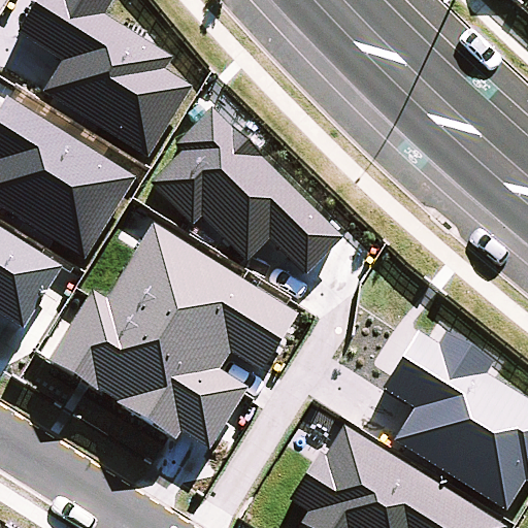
[(63,58),(43,90),(146,154),(190,84),(163,67),(170,55),(101,12),(109,0),(34,0),(17,29),(63,58)]
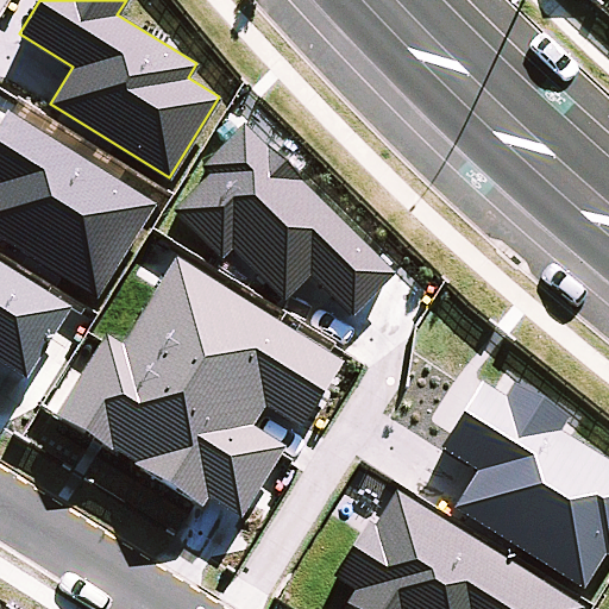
[(0,236),(95,296),(155,203),(6,110),(0,119),(0,236)]
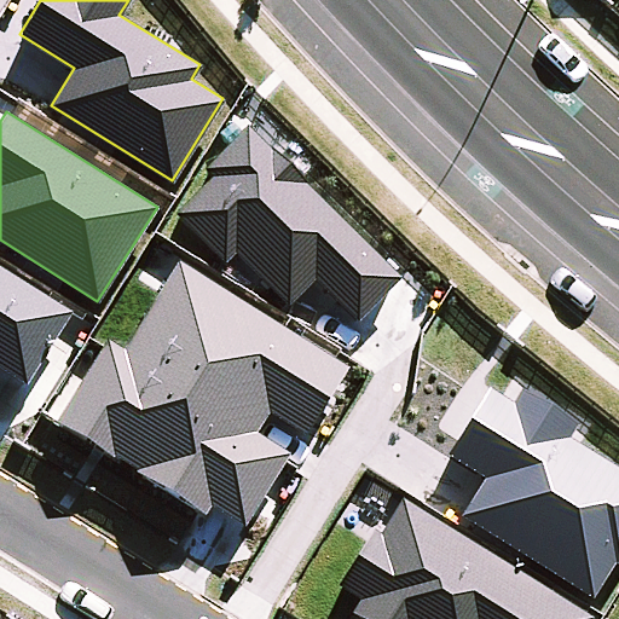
[(356,319),(399,278),(305,180),(306,179),(272,144),(268,148),(247,125),(203,167),(210,174),(173,209),(224,261),(235,250),(287,304),(314,277),(356,319)]
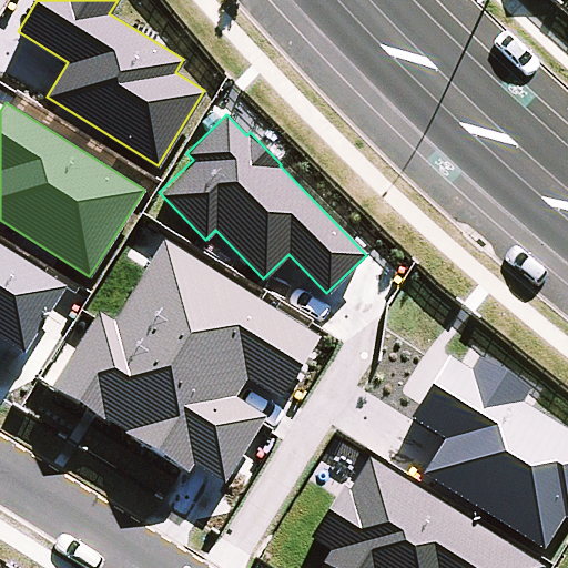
[(318,334),(162,237),(111,318),(97,310),(50,384),(101,415),(102,414),(124,427),(122,430),(188,470),(193,462),(223,480),(265,413),(234,394),(245,376),(280,397),(318,334)]
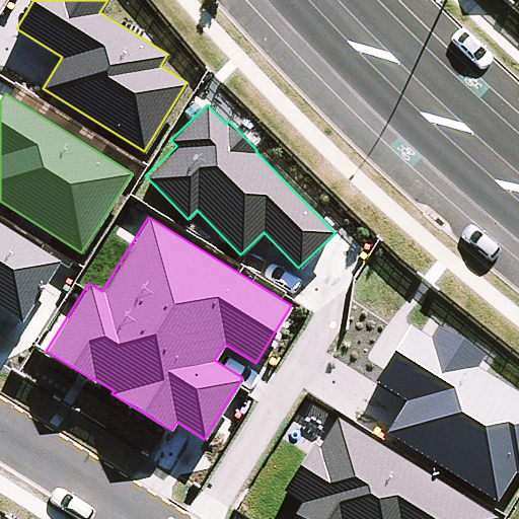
[(494,518),(497,515),(337,415),(317,444),(311,441),(282,487),(301,499),(294,510),(308,518),(494,518)]
